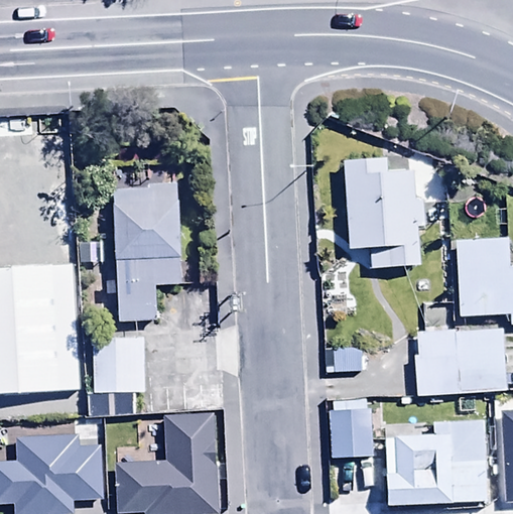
[(392,158),(342,163),(346,200),(339,201),(341,224),(347,224),(350,251),(370,249),(372,269),(417,264),(413,226),(429,225),(426,195),(417,196),(414,167),(393,169),(392,158)]
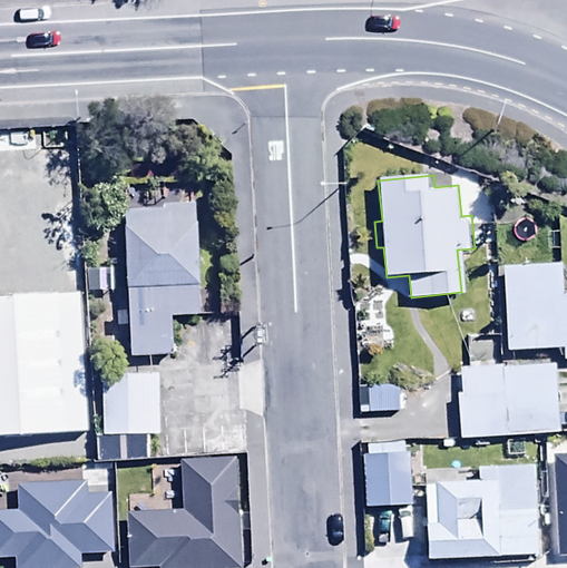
[(16,215),(0,215),(0,336),(11,336),(11,342),(0,342),(0,392),(44,392),(42,335),(35,335),(35,322),(55,321),(52,203),(15,204),(16,215)]
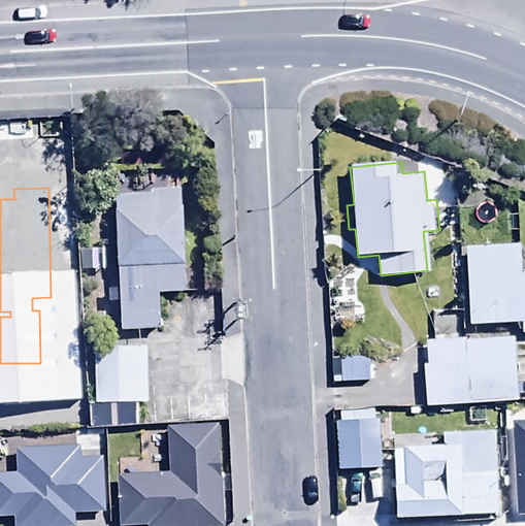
[(182,190),(115,193),(121,329),(157,327),(155,292),(186,291),(182,190)]
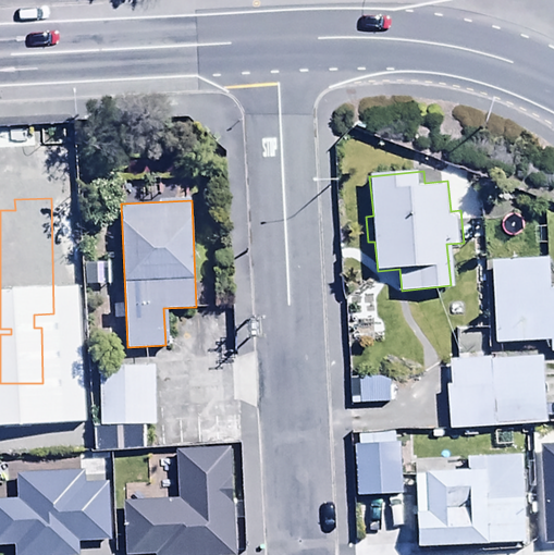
[(553,283),(548,284),(546,258),(492,259),(494,344),(553,343),(553,350),(553,283)]
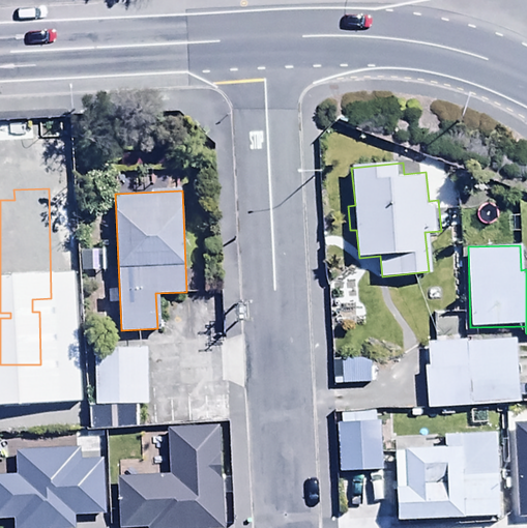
[(107,271),(106,246),(80,247),(81,271),(107,271)]
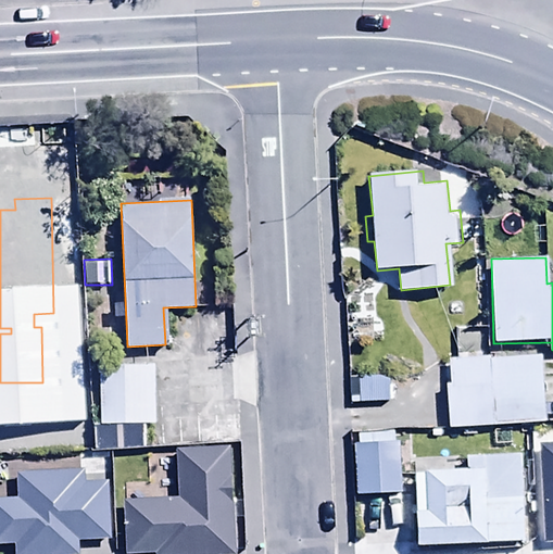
[(543,350),(454,354),(455,383),(447,385),(449,426),(547,420),(543,350)]
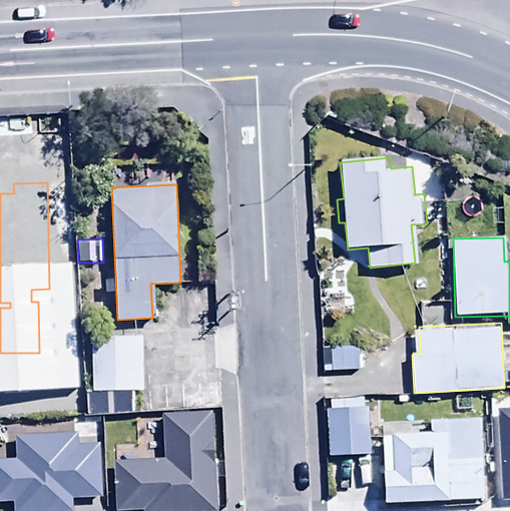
[(144,393),(142,334),(92,336),(94,391),(85,391),(87,441),(116,440),(116,428),(135,427),(134,393),(144,393)]
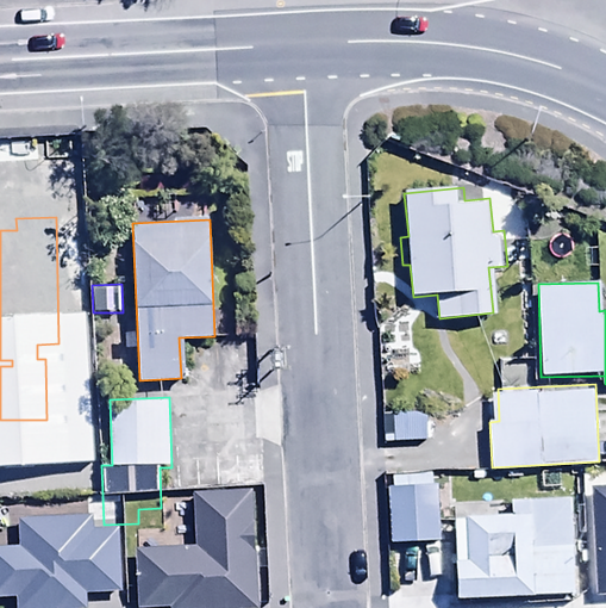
[(264,484),(187,486),(188,513),(266,509),(264,484)]
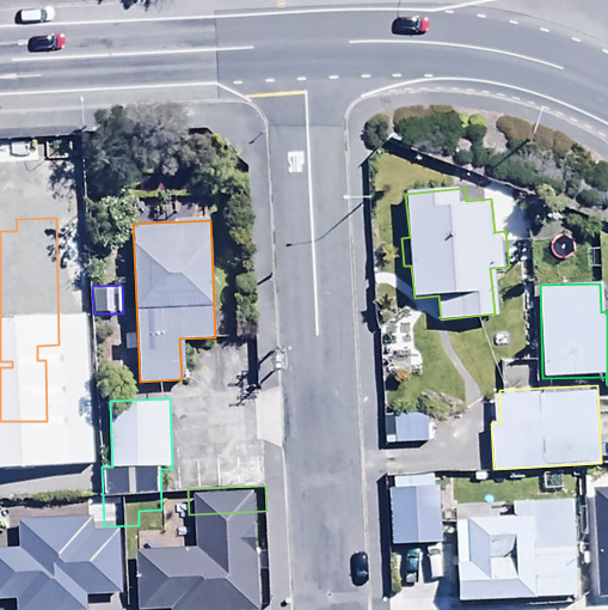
[(441,486),(388,488),(392,546),(443,542),(441,486)]
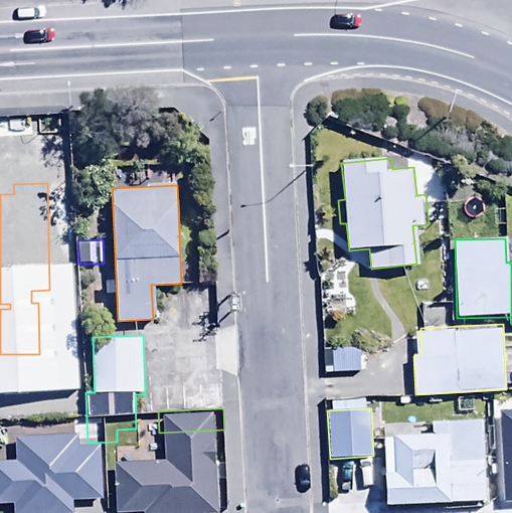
[(482,434),(384,436),(387,503),(483,502),(482,434)]
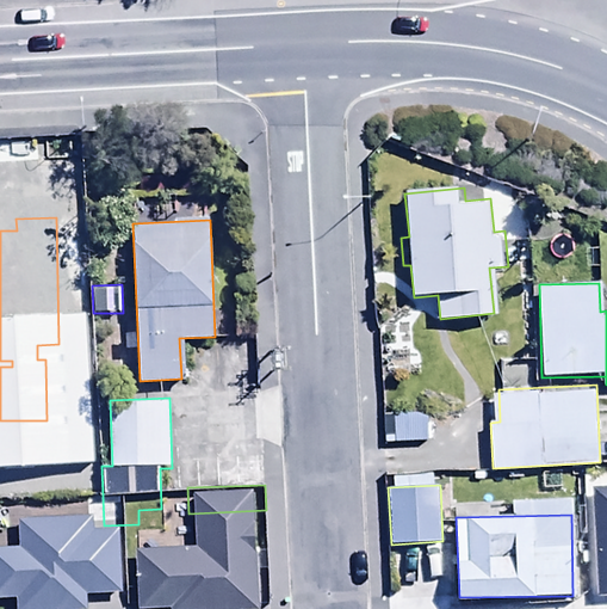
[(167,541),(76,541),(76,608),(192,608),(192,560),(167,560),(167,541)]
